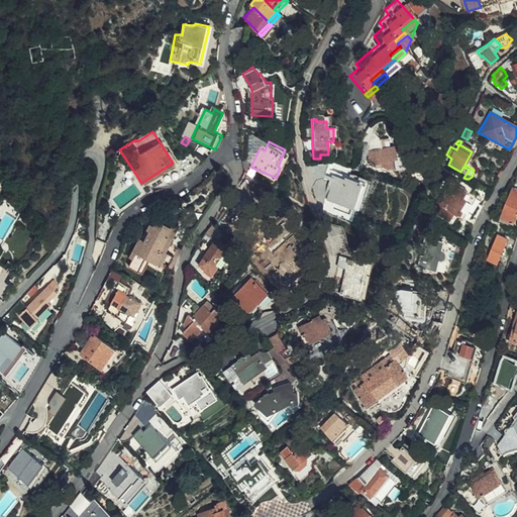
[(379,144),(373,145),(369,157),(371,168),(375,169),(382,168),(383,172),(391,175),(395,174),(395,176),(397,177),(409,175),(407,162),(402,159),(392,161),(391,154),(385,156),(384,146),(380,147),(379,144)]
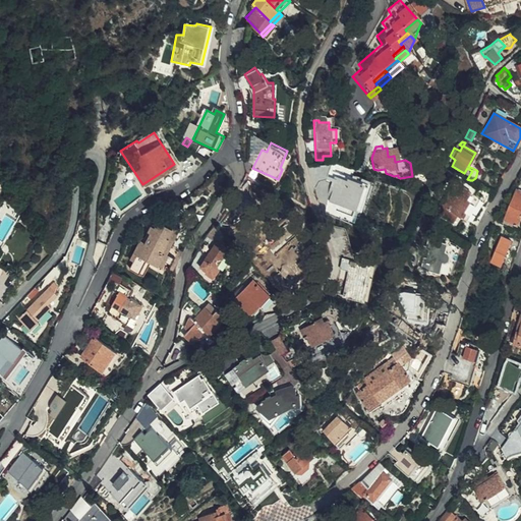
[(307,173),(311,187),(319,184),(315,171),(307,173)]
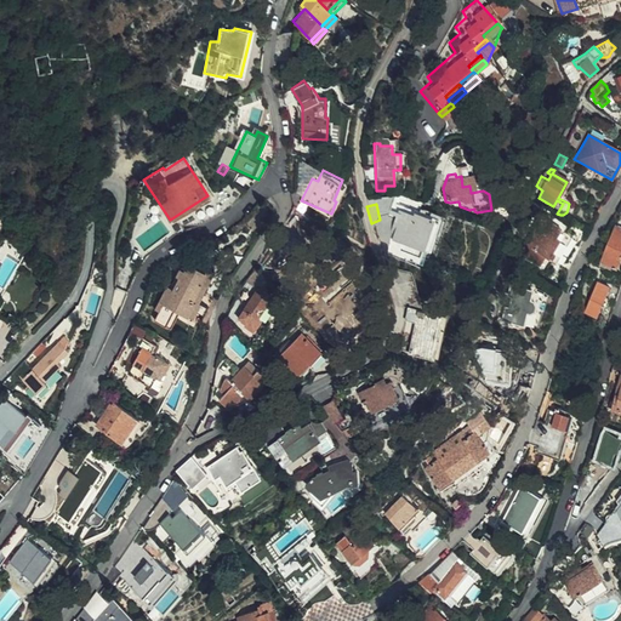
[(427,227),(397,215),(391,229),(394,231),(389,243),(417,252),(427,227)]
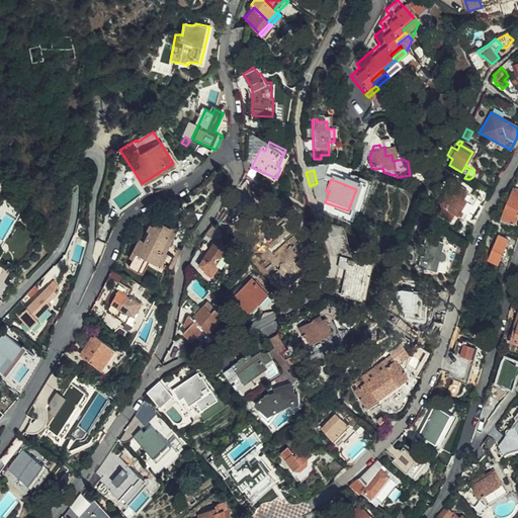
[(517,182),(515,181),(501,219),(513,224),(517,209),(517,182)]
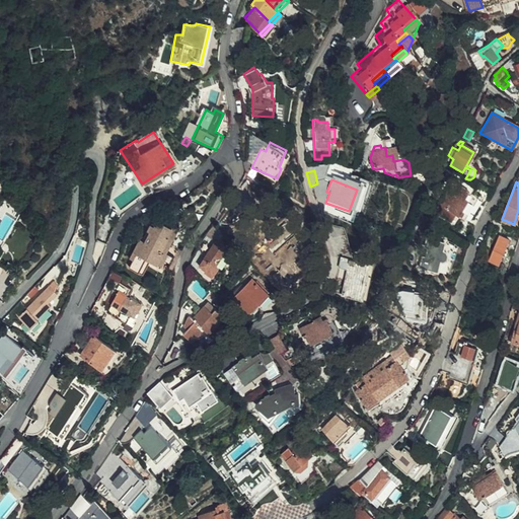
[(463,222),(467,225),(476,210),(472,208),(465,203),(463,202),(468,194),(456,187),(450,195),(452,196),(447,204),(439,218),(449,225),(454,217),(456,218),(463,222)]
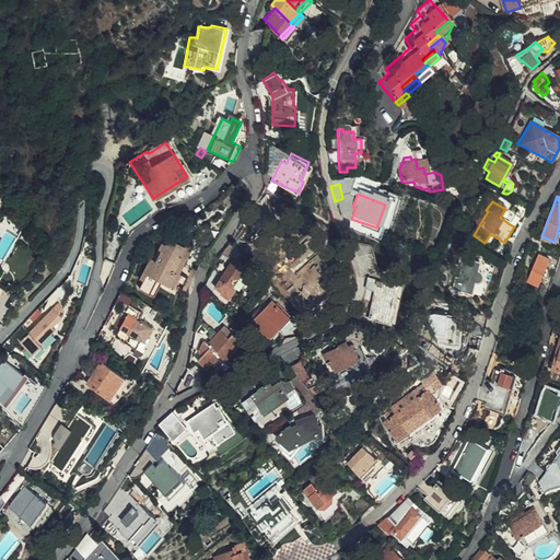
[(502,219),(510,224),(514,217),(506,212),(502,219)]
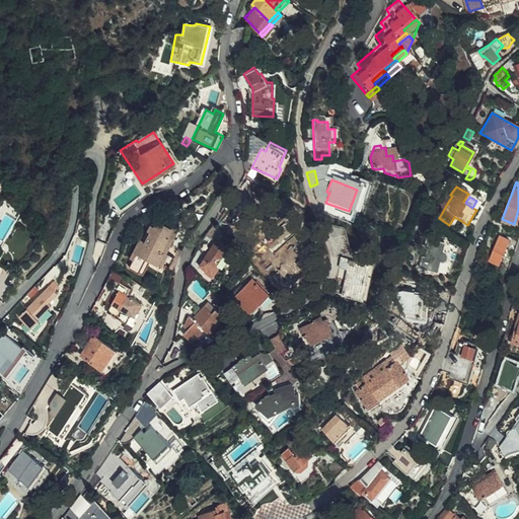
[(434,215),(439,218),(447,204),(443,201),(434,215)]
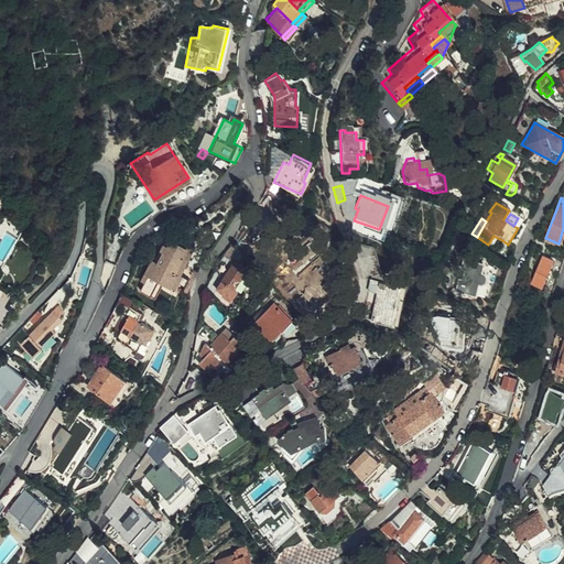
[(459,240),(453,237),(448,243),(456,248),(459,240)]
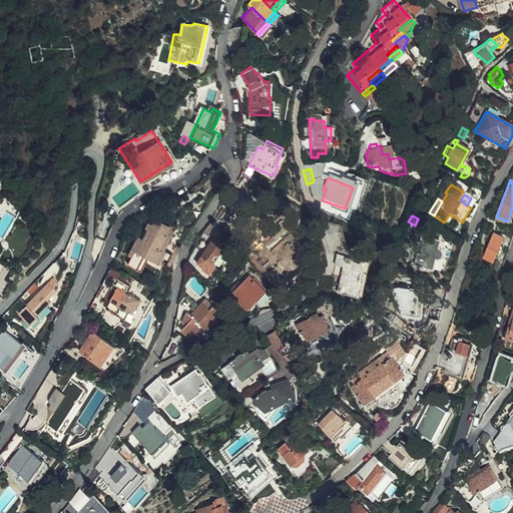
[(167,222),(156,217),(153,223),(149,221),(146,227),(149,228),(143,239),(161,248),(161,247),(160,246),(164,237),(161,234),(167,222)]
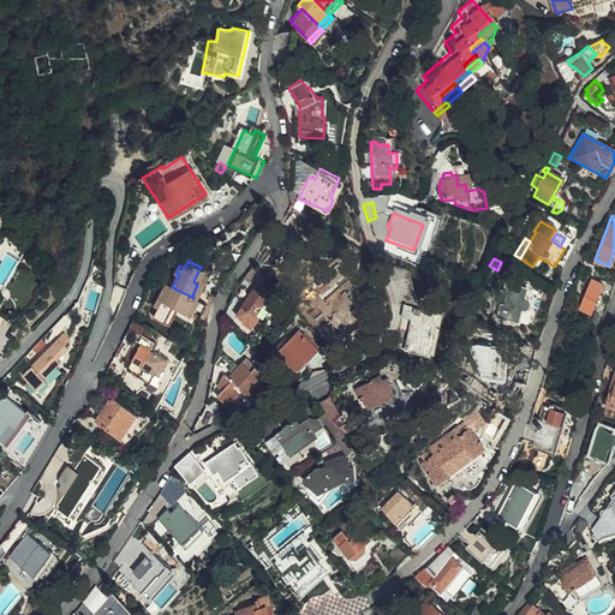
[(264,275),(251,263),(243,276),(251,285),(260,282),(264,275)]
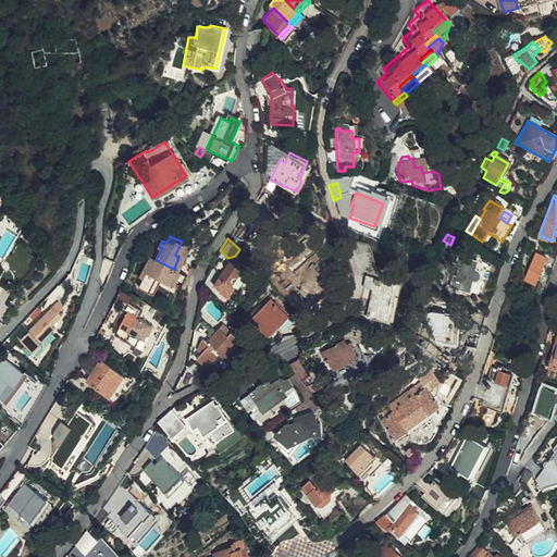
[(186,256),(193,244),(185,239),(183,243),(185,244),(181,252),(186,256)]
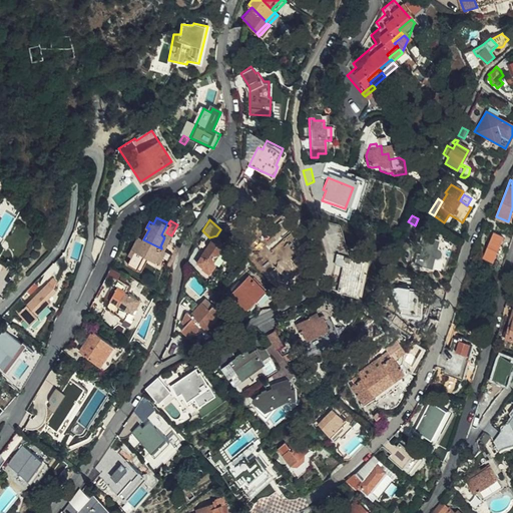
[(173,254),(176,248),(168,243),(171,237),(172,237),(179,225),(177,224),(171,235),(166,232),(170,224),(168,223),(167,222),(161,234),(164,237),(160,246),(161,247),(161,248),(166,251),(173,254)]
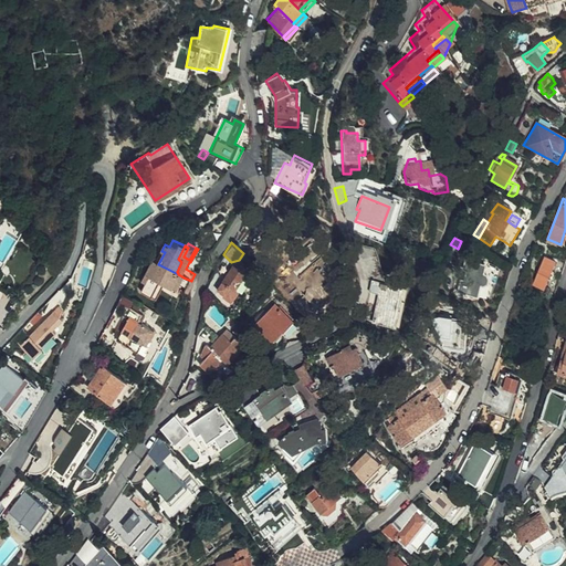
[(543,291),(553,264),(543,260),(533,286),(543,291)]
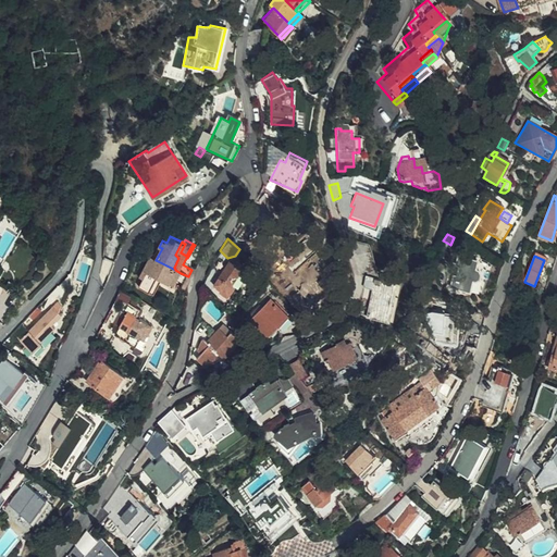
[(150,257),(145,268),(169,282),(175,270),(156,260),(150,257)]
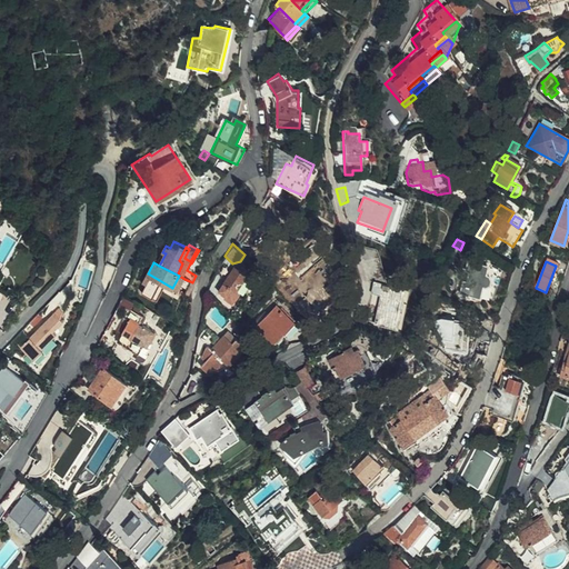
[(237,293),(242,297),(250,286),(245,281),(249,272),(236,263),(218,291),(220,293),(232,300),(237,293)]
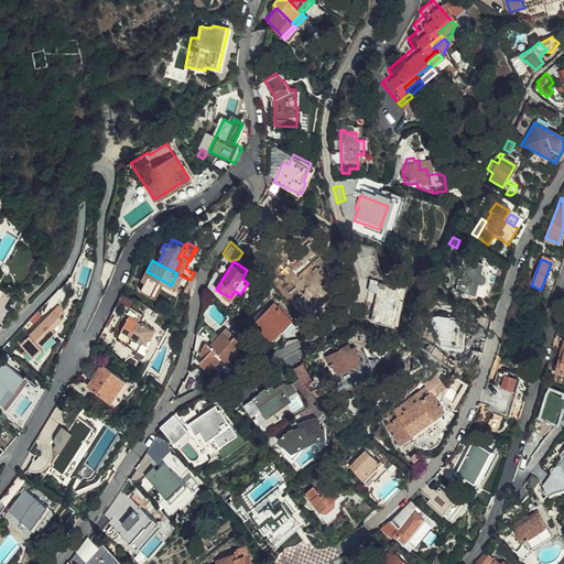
[(481,266),(463,261),(461,270),(464,271),(462,282),(457,282),(455,292),(474,297),(477,285),(480,285),(484,283),(485,280),(483,275),(479,274),(481,266)]
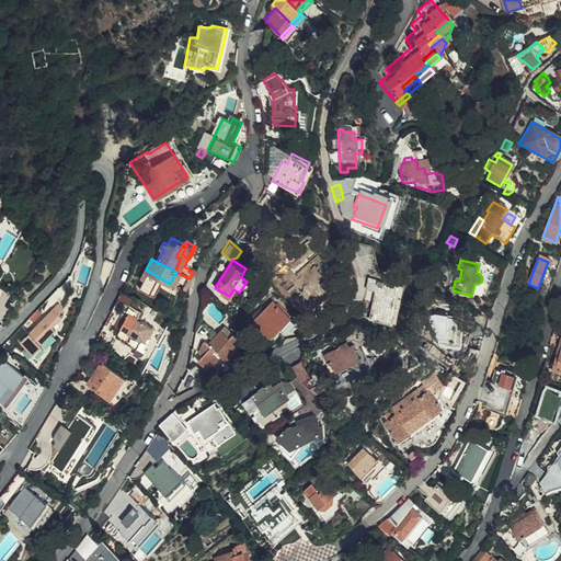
[(170,284),(146,270),(141,279),(144,282),(139,289),(150,296),(158,281),(162,283),(170,287),(171,285),(170,284)]
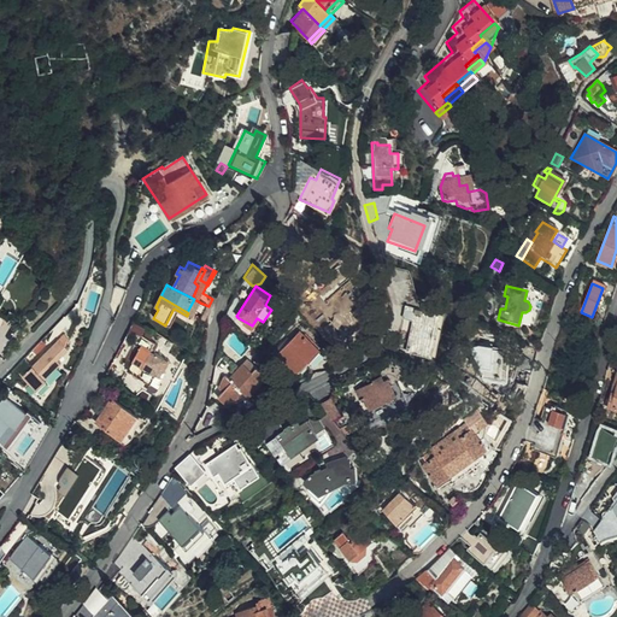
[(192,318),(195,310),(200,303),(194,299),(188,313),(187,316),(192,318)]
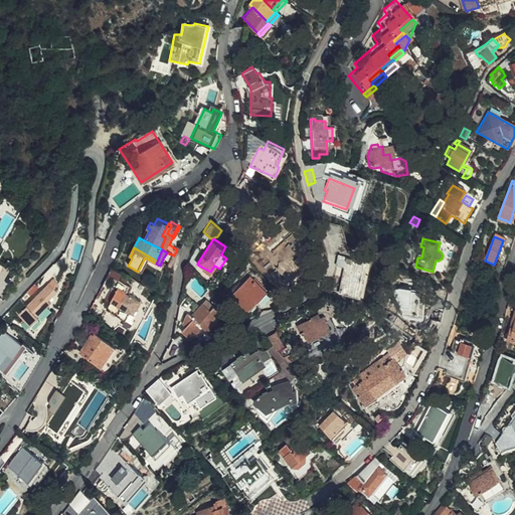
[(163,259),(171,263),(174,255),(167,252),(163,259)]
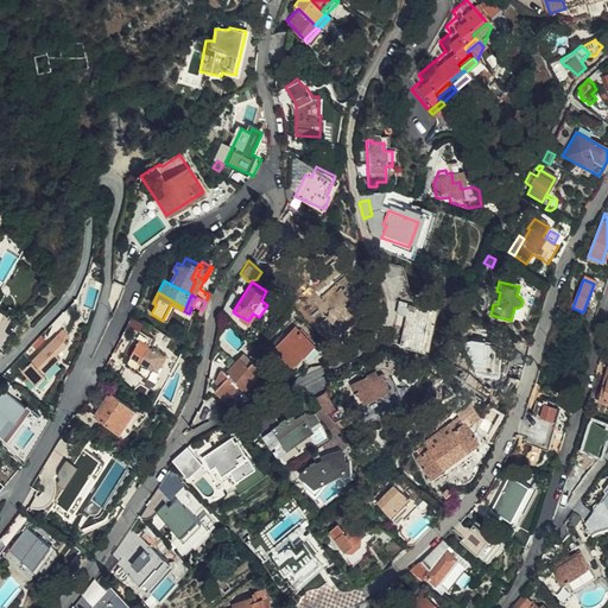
[(392,316),(394,316),(396,316),(390,347),(418,353),(426,311),(400,306),(400,301),(396,302),(396,304),(392,316)]
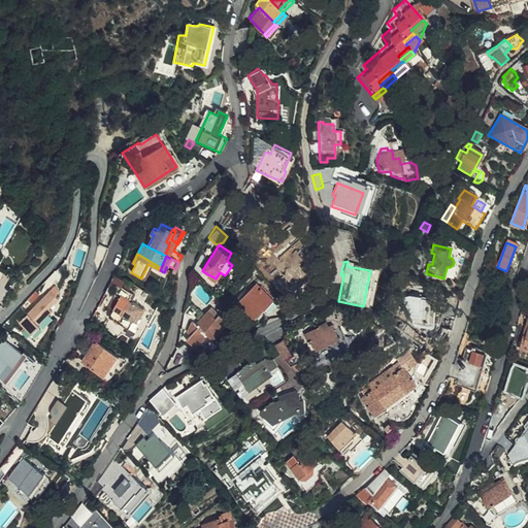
[(149,264),(141,278),(145,281),(153,266),(149,264)]
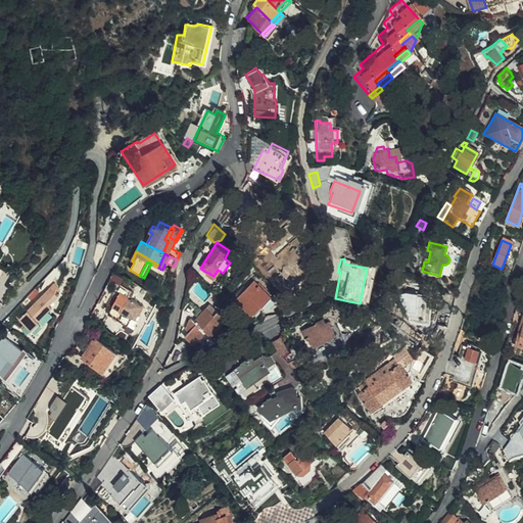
[(215,286),(223,273),(218,270),(214,276),(202,270),(198,277),(215,286)]
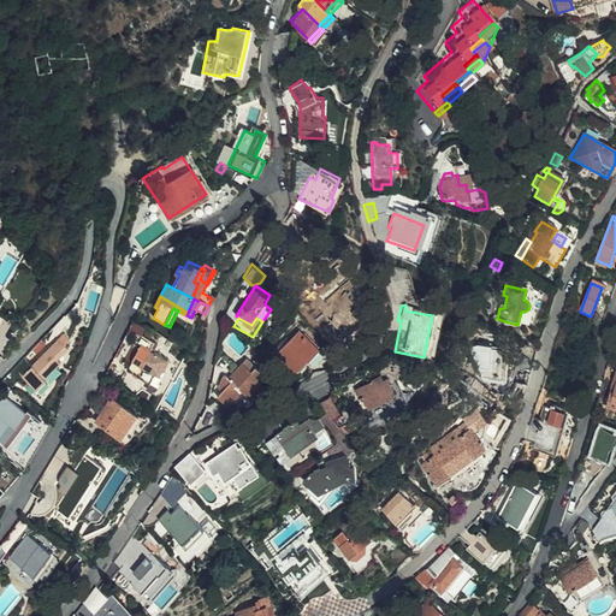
[(320,350),(298,330),(277,351),(295,369),(300,369),(308,360),(309,361),(320,350)]
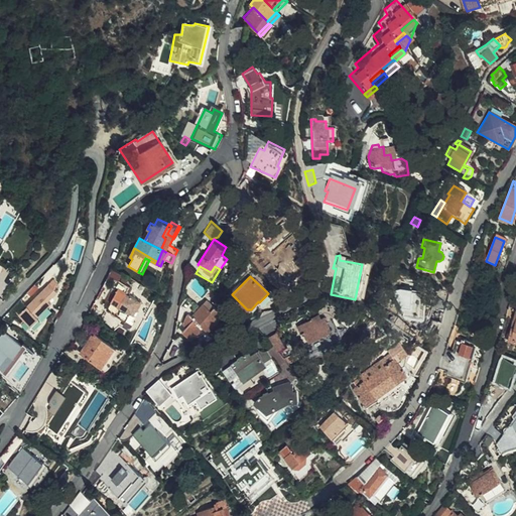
[(118,279),(113,287),(118,290),(107,310),(118,317),(125,321),(130,313),(134,315),(142,301),(129,293),(133,288),(118,279)]
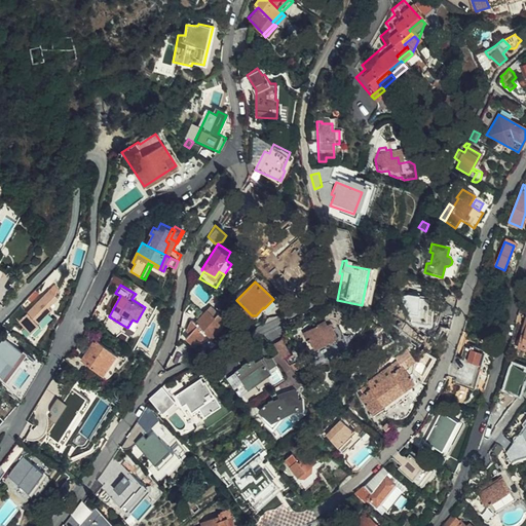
[(60,297),(50,289),(21,321),(34,334),(42,326),(39,323),(52,308),(50,306),(60,297)]
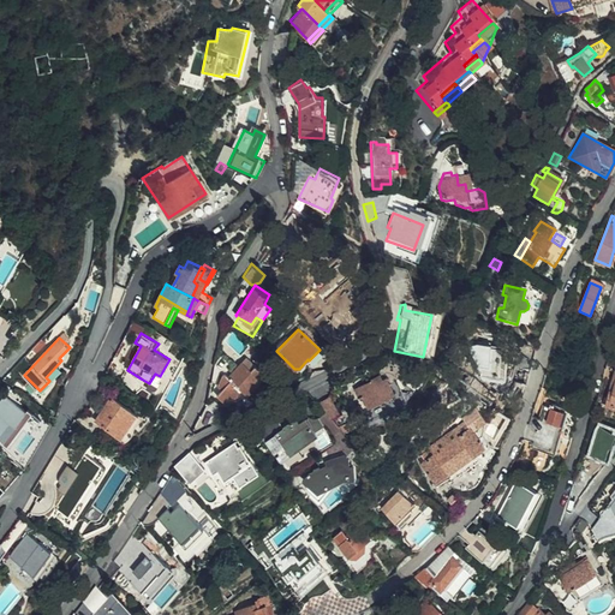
[(499,358),(500,346),(487,345),(485,353),(477,353),(476,369),(484,370),(483,382),(495,383),(496,371),(500,371),(501,358),(499,358)]
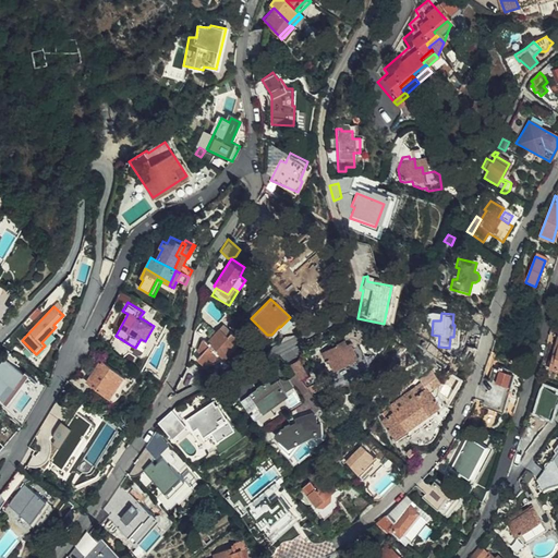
[(225,358),(240,340),(222,324),(207,341),(204,339),(201,340),(196,350),(201,353),(195,359),(205,367),(207,364),(209,365),(225,358)]
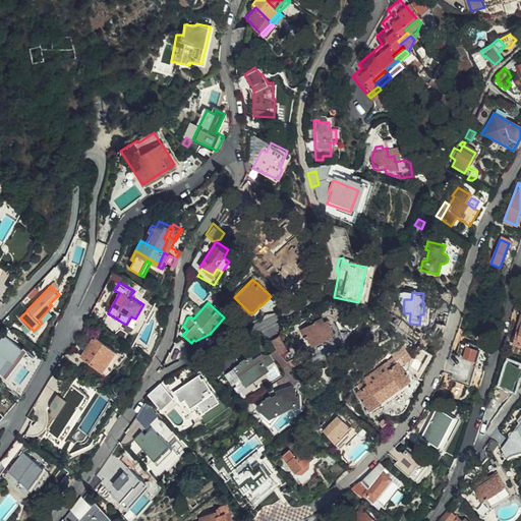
[(126,325),(119,321),(117,323),(129,331),(132,330),(134,329),(138,321),(135,319),(131,316),(126,325)]
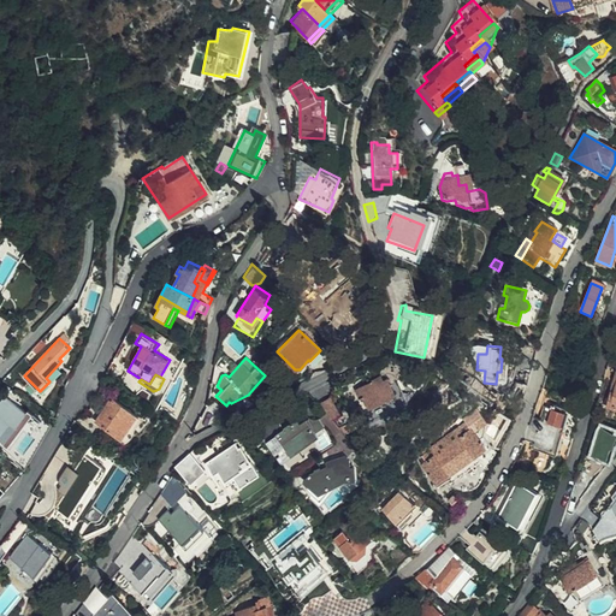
[(384,381),(379,374),(372,378),(374,380),(356,390),(360,398),(362,397),(368,409),(366,412),(371,422),(409,402),(404,390),(395,395),(386,379),(384,381)]
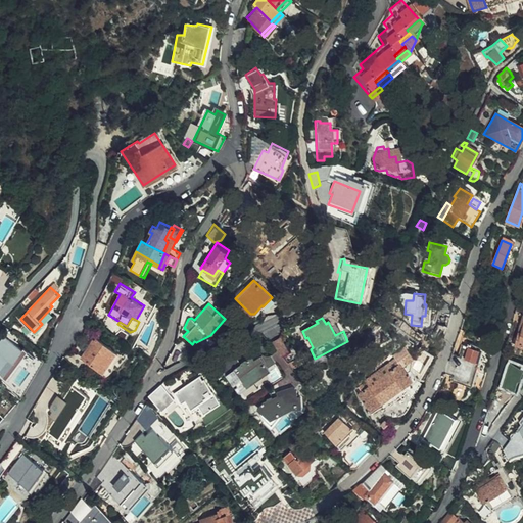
[(433,338),(440,340),(441,336),(436,332),(433,338)]
